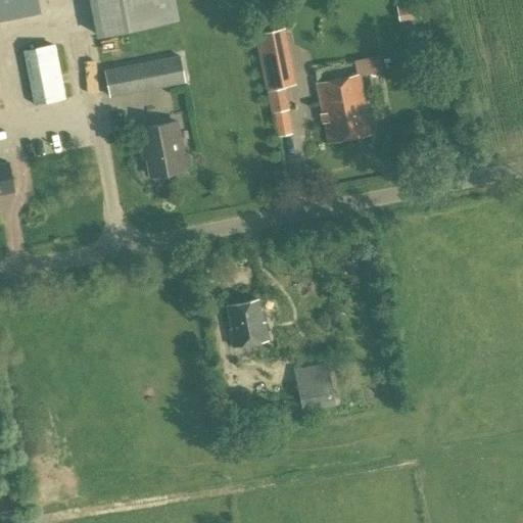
[(88,0),(96,38),(179,21),(174,0),(88,0)]
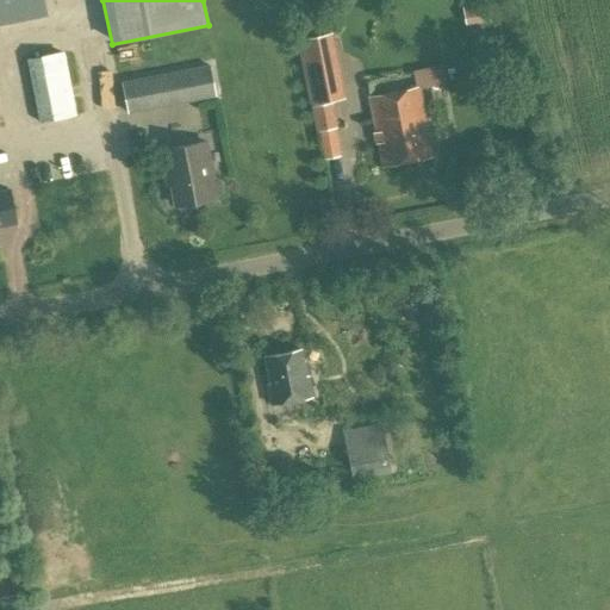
[(486,2),(462,6),(465,26),(490,23),(486,2)]
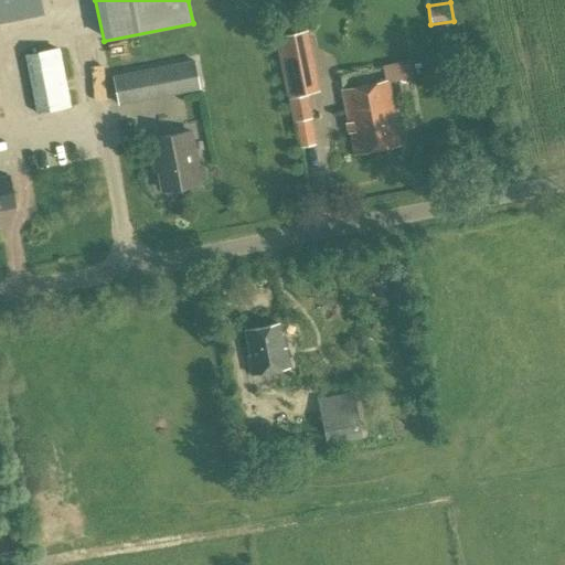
[(296,33),(292,19),(274,23),(277,36),(274,36),(286,97),(319,91),(307,31),(296,33)]
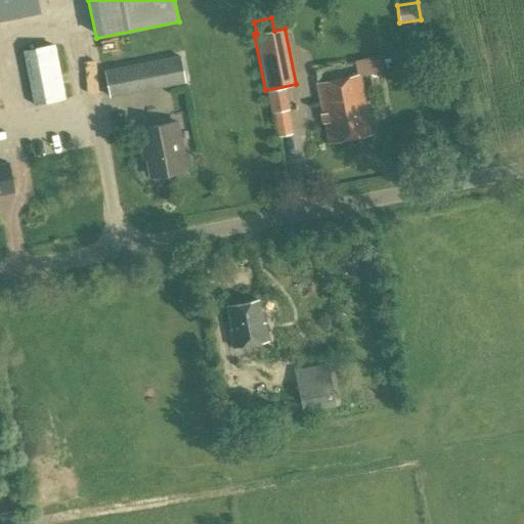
[(33,106),(63,101),(52,45),(22,51),(33,106)]
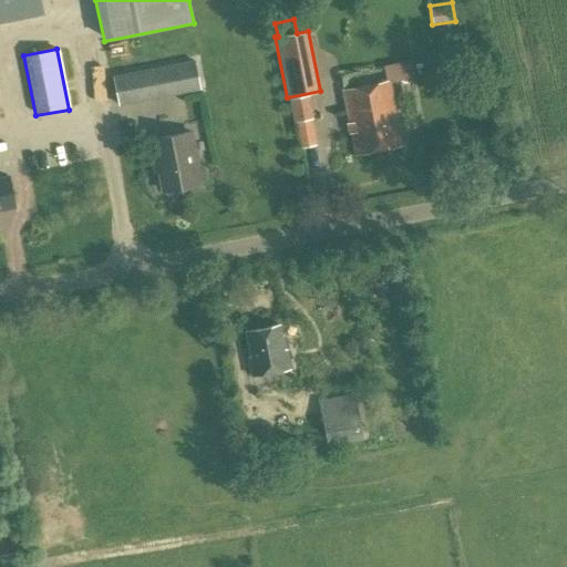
[(415,57),(390,60),(392,76),(418,73),(415,57)]
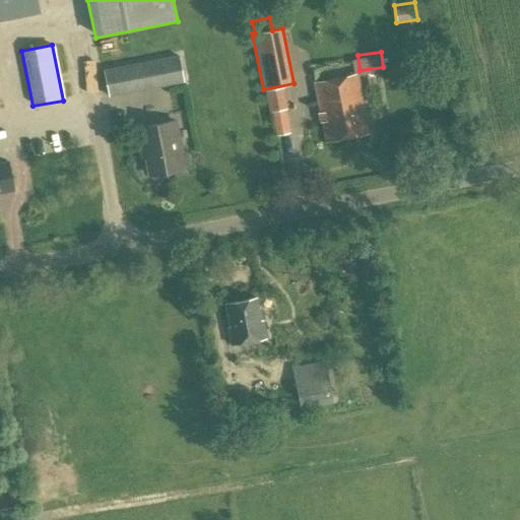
[(327,141),(368,133),(355,75),(316,83),(327,141)]
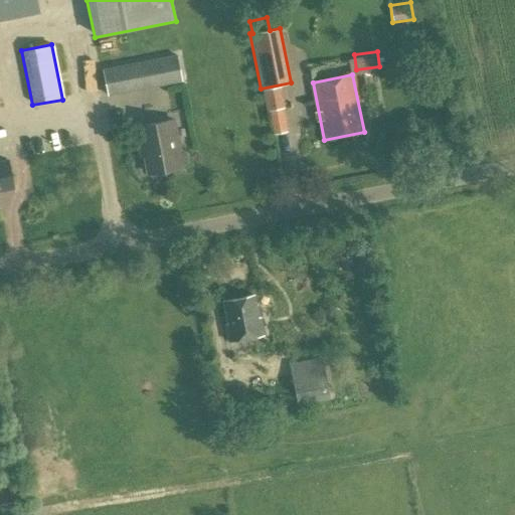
[(267,111),(284,108),(281,87),(264,90),(267,111)]
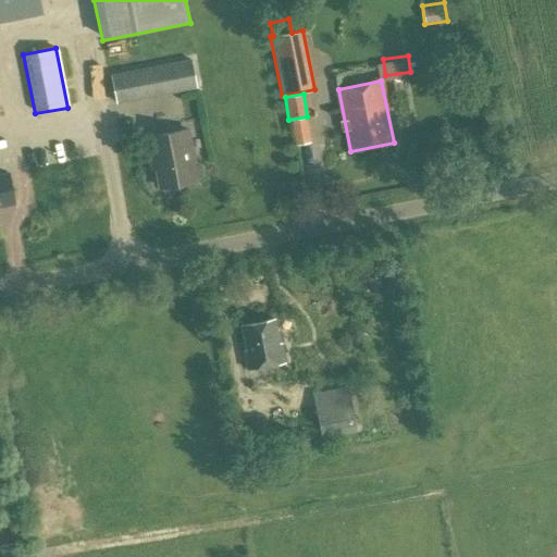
[(193,162),(186,131),(148,138),(151,159),(155,158),(161,188),(194,182),(203,174),(201,165),(193,162)]
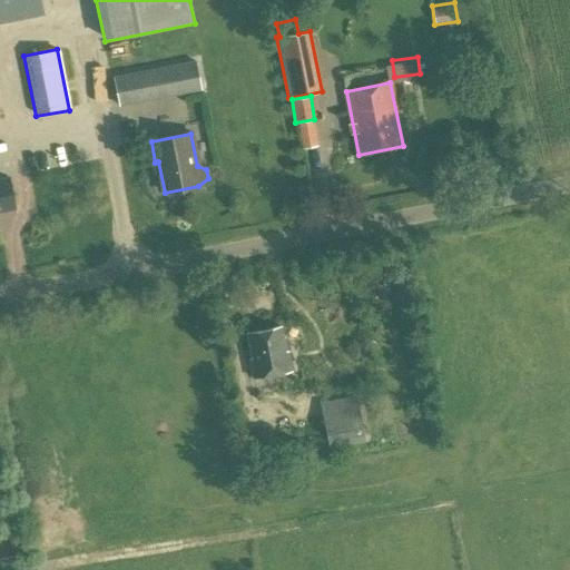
[(0,210),(15,208),(8,178),(0,179),(0,210)]
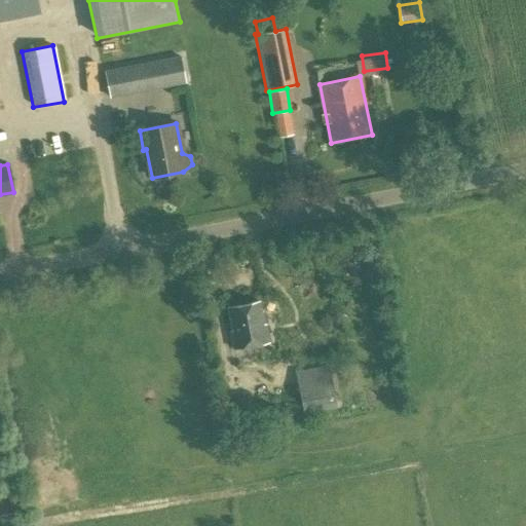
[(233,347),(269,341),(266,326),(264,326),(259,302),(228,308),(232,332),(230,333),(233,347)]
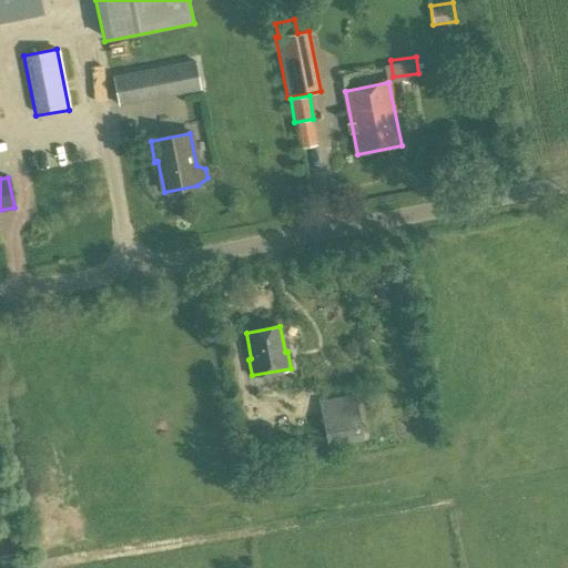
[(364,440),(354,394),(318,401),(328,448),(364,440)]
